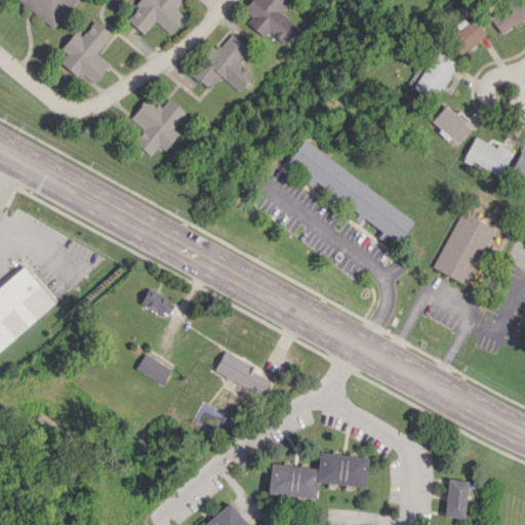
[(16,0),(53,28),(74,0),(16,0)]
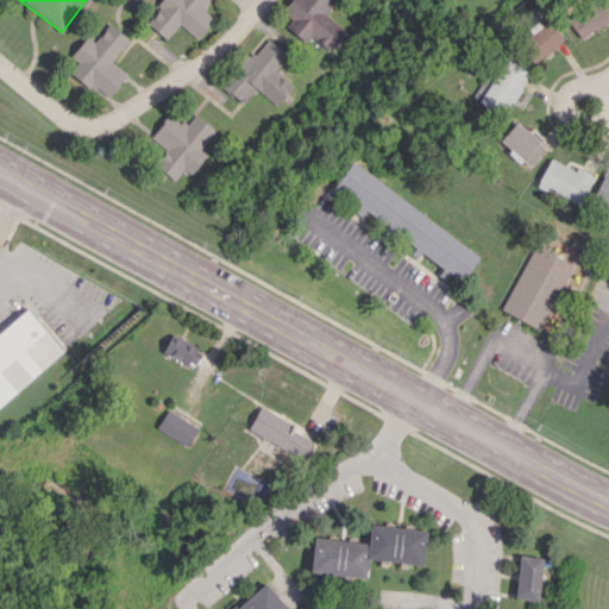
[(165,39),(179,24),(198,39),(214,19),(202,10),(209,0),(162,0),(144,22),(165,39)]
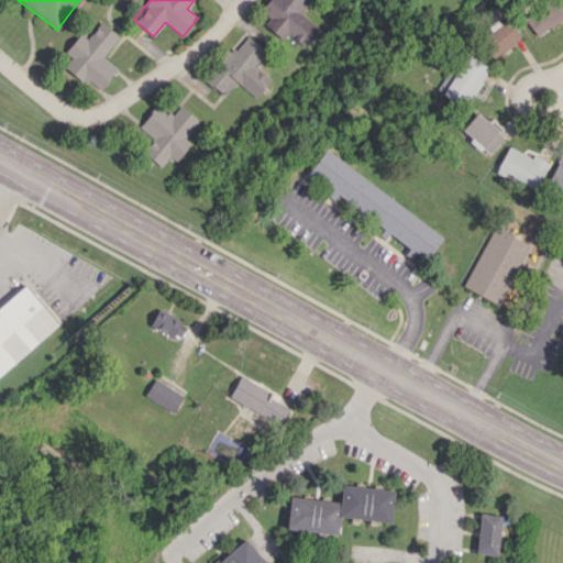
[(320,29),(300,12),(310,0),(268,0),(261,10),(269,18),(264,24),(283,40),(287,33),(305,47),(320,29)]
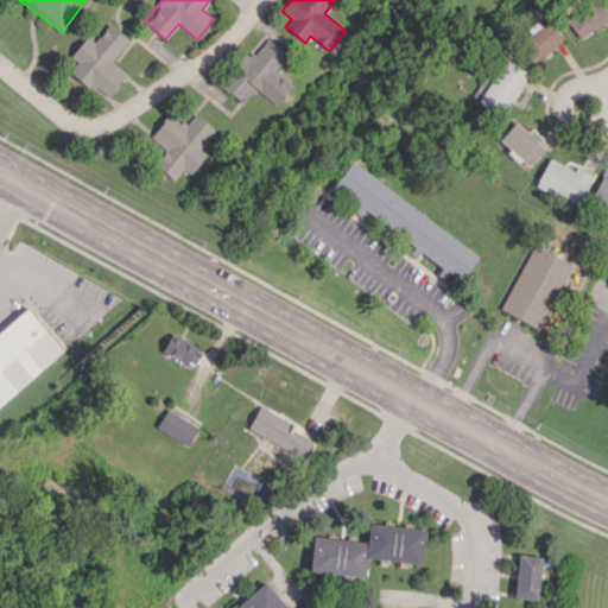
[(581,40),(607,18),(607,13),(597,0),(589,0),(564,20),(581,40)]
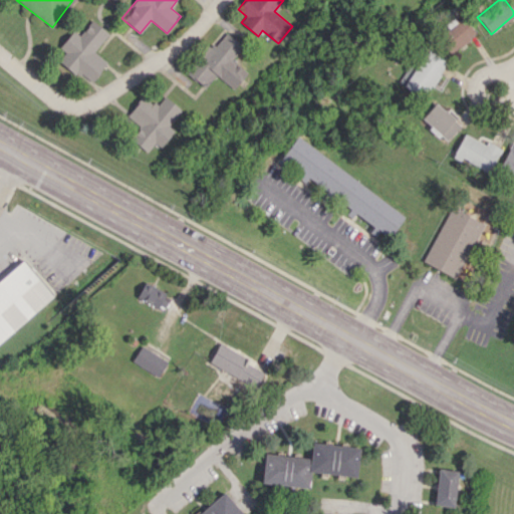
[(446,26),(448,30),(438,37),(449,53),(475,35),(462,15),(446,26)]
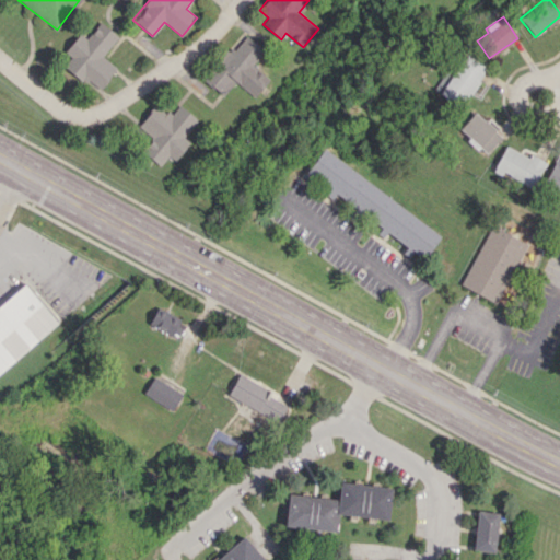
[(116,68),(102,56),(118,36),(100,22),(86,38),(80,33),(65,51),(71,57),(65,66),(96,92),(116,68)]
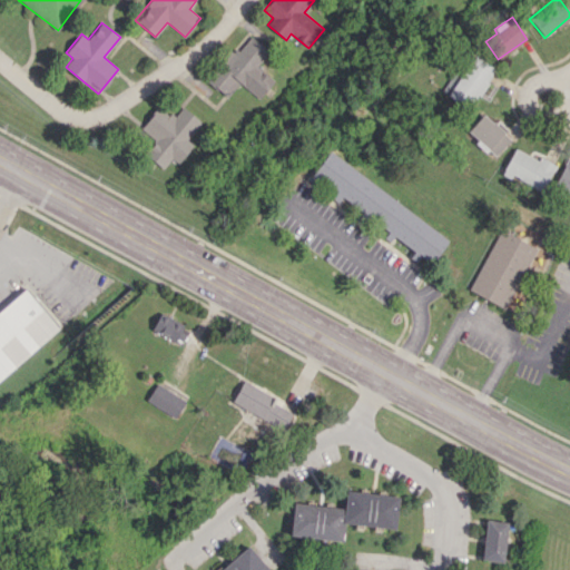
[(269,51),(248,35),(208,81),(225,96),(239,79),(261,97),(275,80),(257,66),(269,51)]
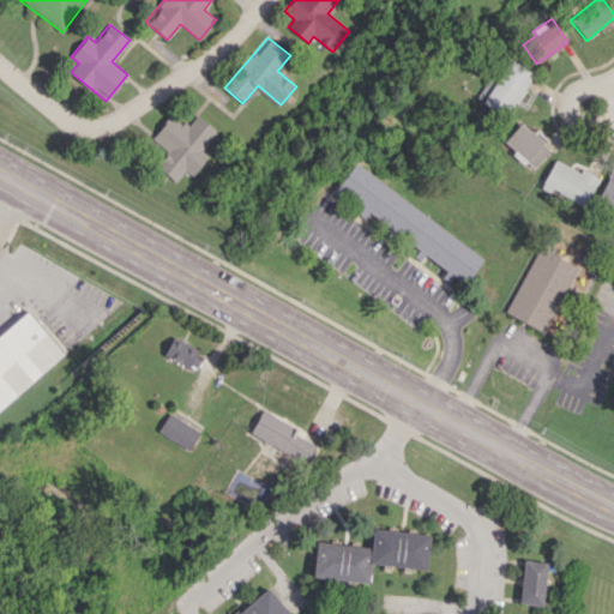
[(479,100),(505,118),(534,74),(507,56),(479,100)]
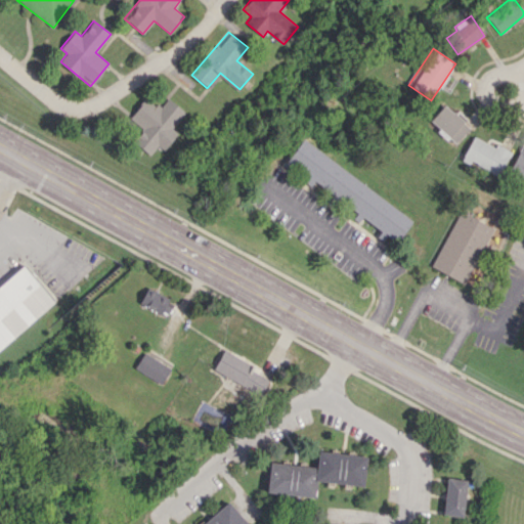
[(185,112),(168,97),(159,108),(145,97),(130,117),(144,128),(133,141),(149,156),(158,145),(164,150),(178,133),(172,128),(185,112)]
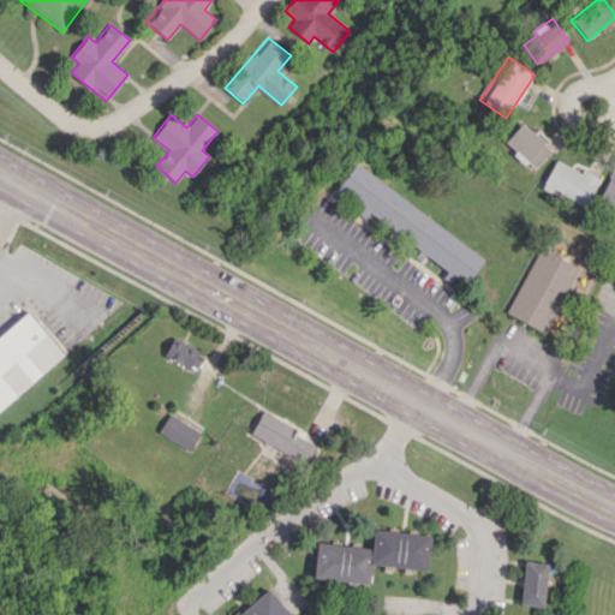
[(535,167),(550,149),(520,123),(505,141),(535,167)]
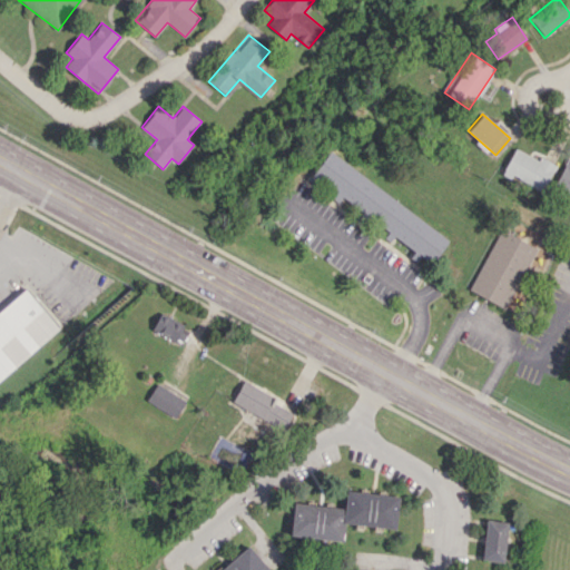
[(554,164),(540,158),(539,159),(513,148),(502,174),(543,190),(554,164)]
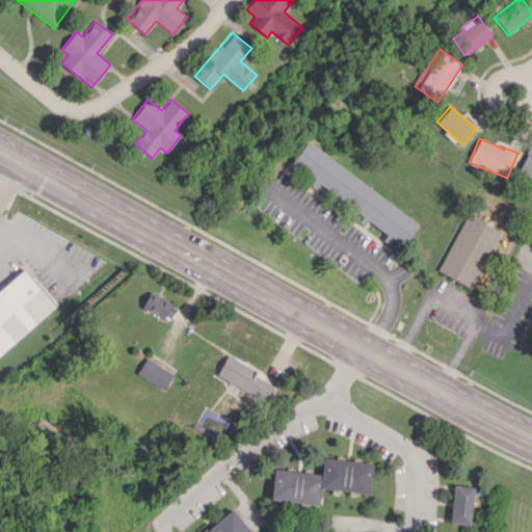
[(419,222),(307,142),(290,165),(365,219),(364,220),(391,240),(392,238),(402,245),(419,222)]
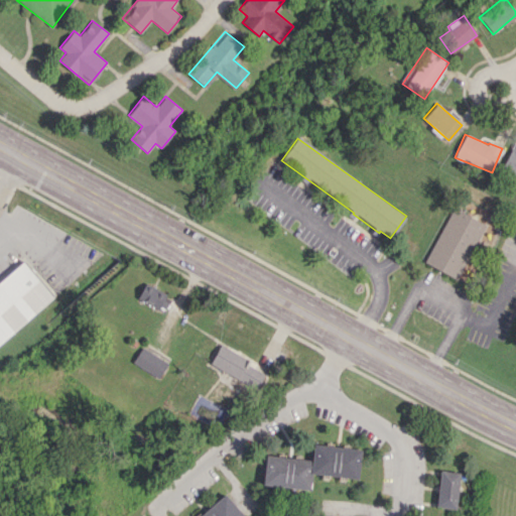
[(515,143),(512,142),(502,169),(515,174),(515,143)]
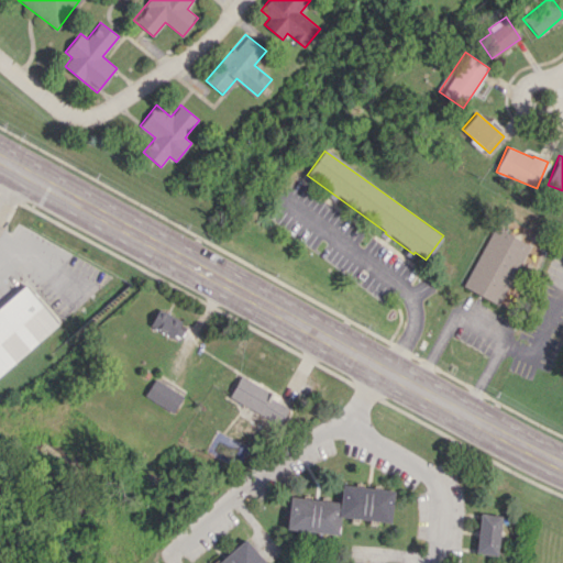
[(500,305),(529,243),(493,225),(463,287),(500,305)]
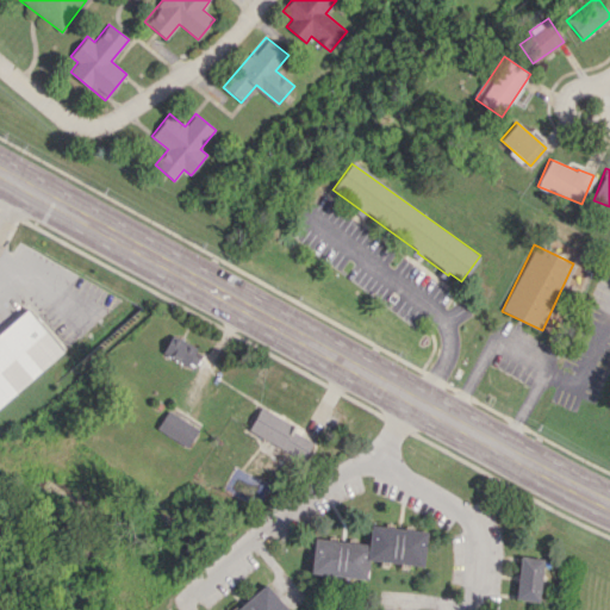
[(0,331),(0,404),(66,349),(29,307),(0,331)]
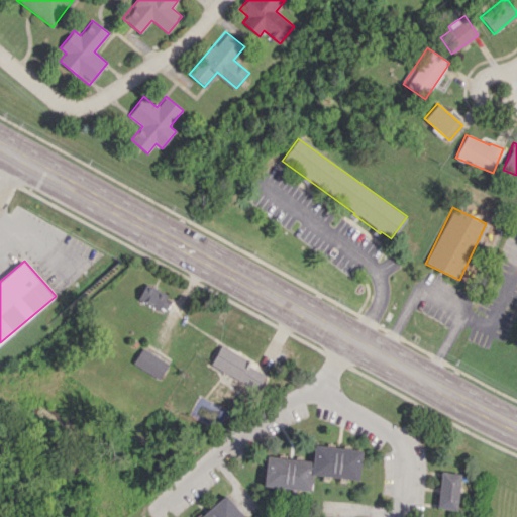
[(164,312),(172,298),(144,284),(137,298),(164,312)]
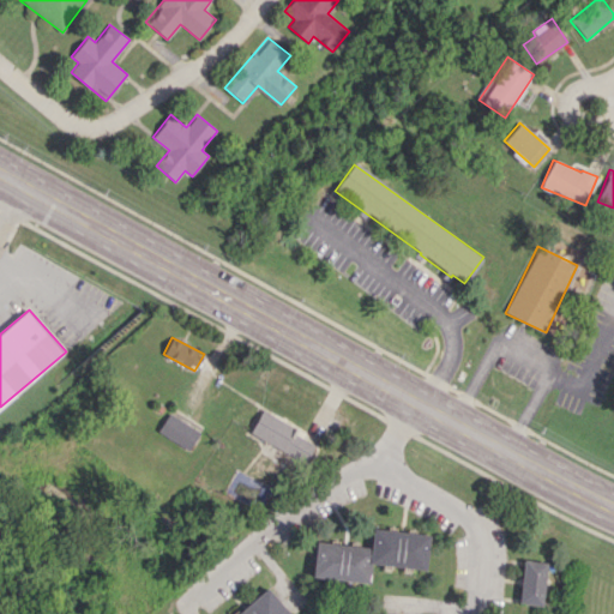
[(250,437),(306,462),(314,444),(292,434),(295,425),(260,410),(250,437)]
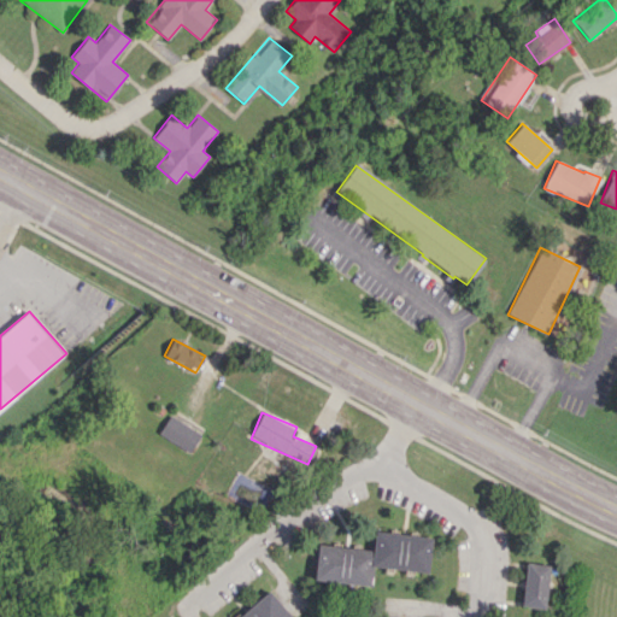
[(191,451),(200,432),(168,416),(158,435),(191,451)]
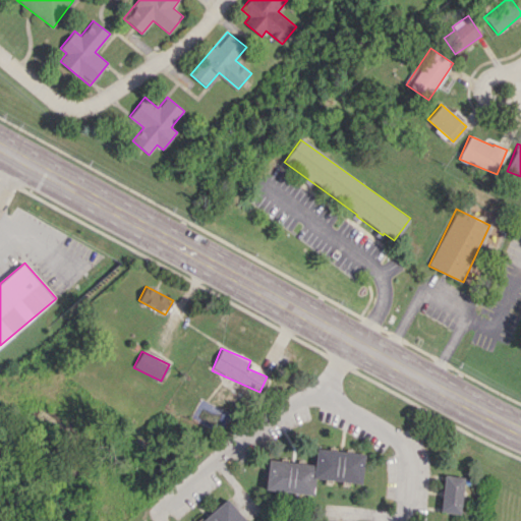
[(265,489),(312,495),(314,478),(361,483),(364,454),(315,449),(314,464),(268,459),(265,489)]
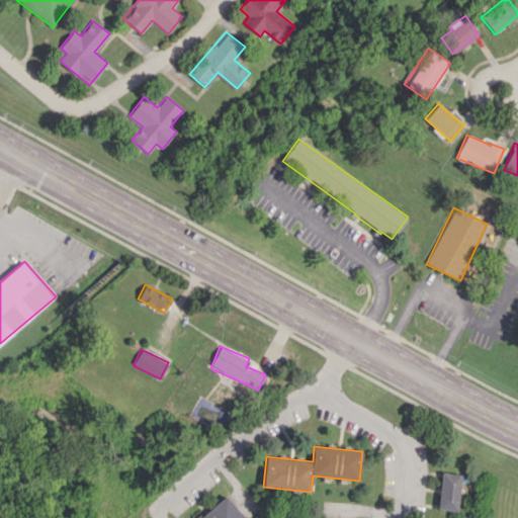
[(437,509),(457,511),(461,475),(441,472),(437,509)]
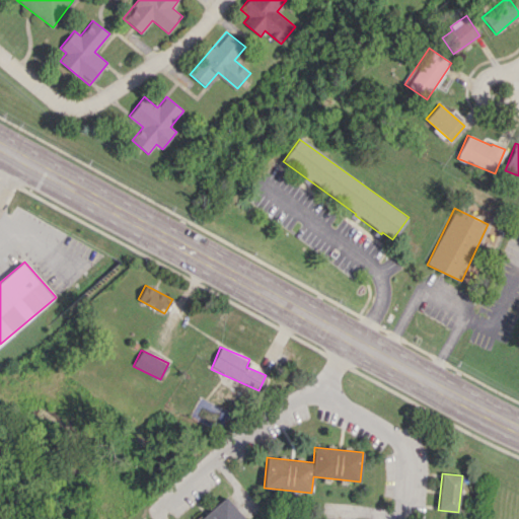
[(243,518),(227,497),(199,518),(243,518)]
